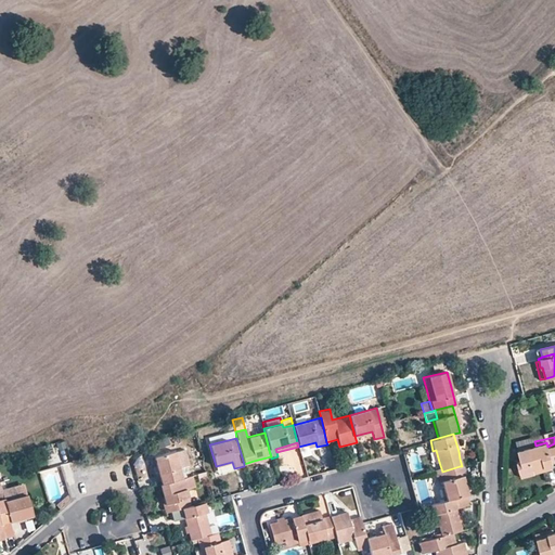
[(554,460),(554,443),(547,447),(546,442),(536,446),(526,448),(531,469),(543,466),(544,467),(549,466),(553,465),(552,462),(554,460)]
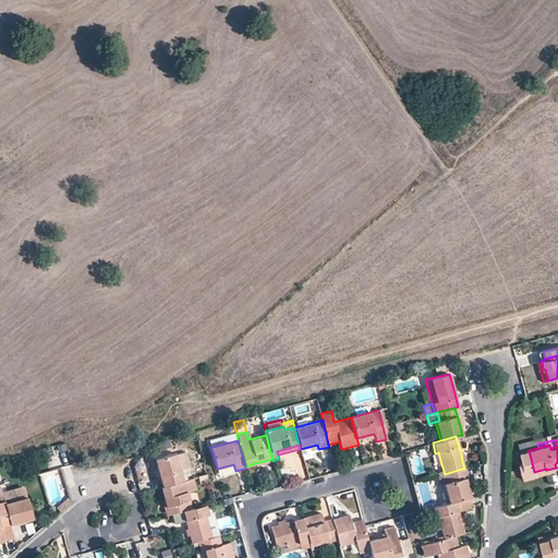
[(181,471),(178,456),(177,453),(156,460),(158,468),(162,487),(181,482),(178,473),(182,472),(181,471)]
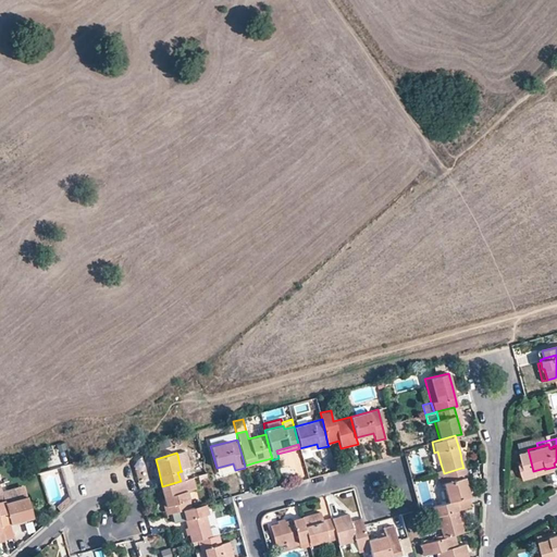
[(183,453),(177,455),(181,470),(187,469),(183,453)]
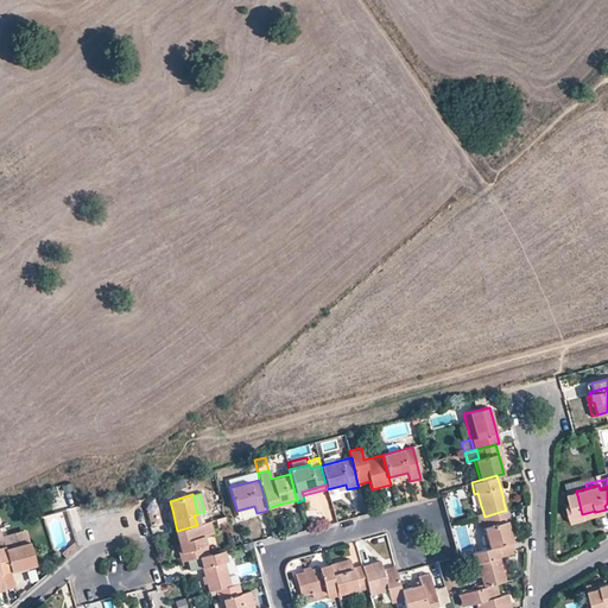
[(238,518),(257,513),(254,506),(236,511),(238,518)]
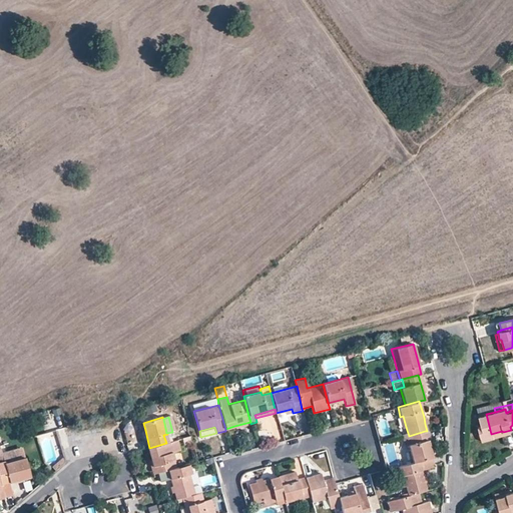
[(149,448),(145,430),(141,432),(145,449),(148,449),(150,448),(149,448)]
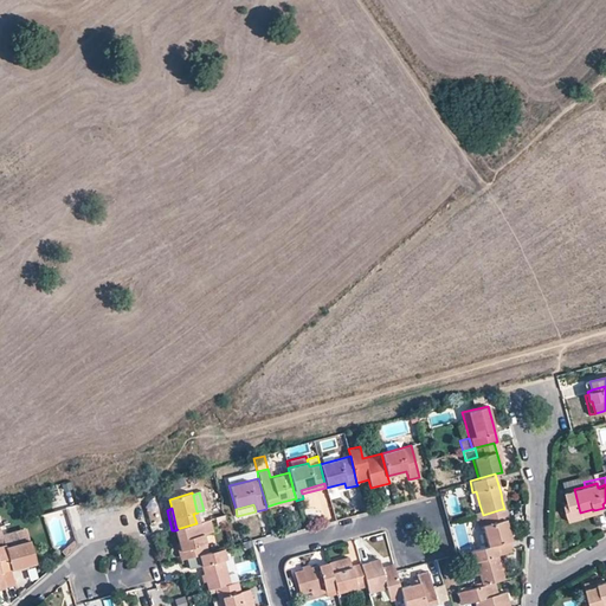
[(508,529),(502,509),(483,515),(485,524),(481,524),(487,546),(509,540),(510,540),(508,529)]
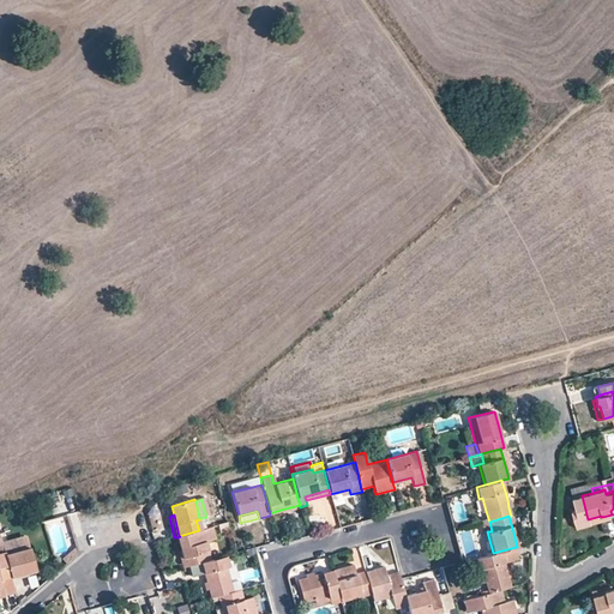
[(214,527),(199,530),(179,536),(180,536),(178,537),(181,548),(186,567),(190,566),(212,560),(208,541),(217,539),(214,527)]
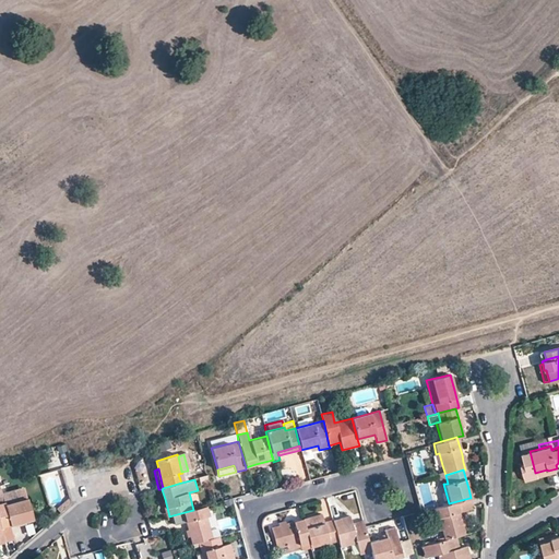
[(32,520),(26,498),(16,500),(3,504),(3,502),(0,502),(0,527),(3,540),(13,538),(10,525),(19,523),(25,521),(32,520)]
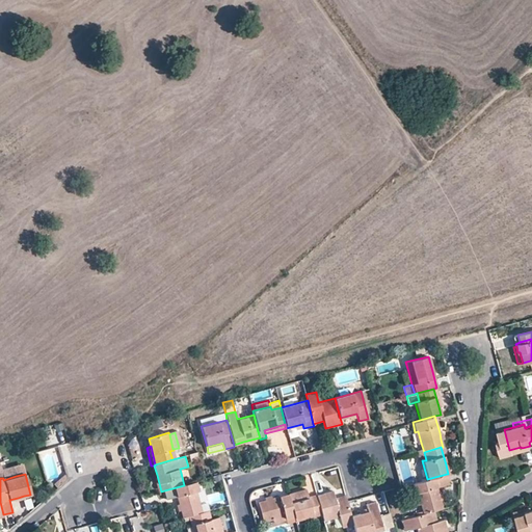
[(427,479),(411,484),(414,493),(417,491),(420,504),(422,513),(433,510),(443,508),(441,501),(439,494),(437,490),(451,487),(447,474),(427,479)]
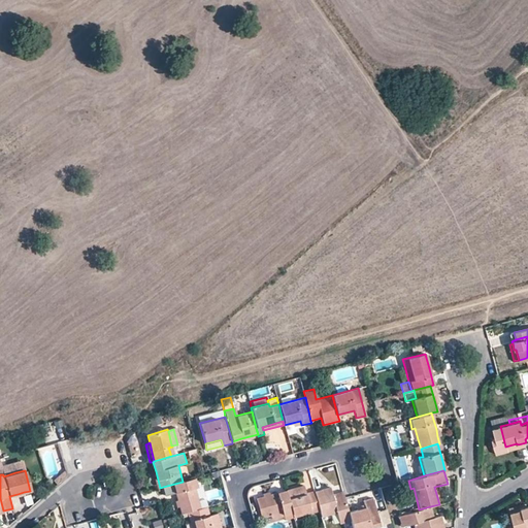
[(67,476),(65,471),(53,482),(56,486),(67,476)]
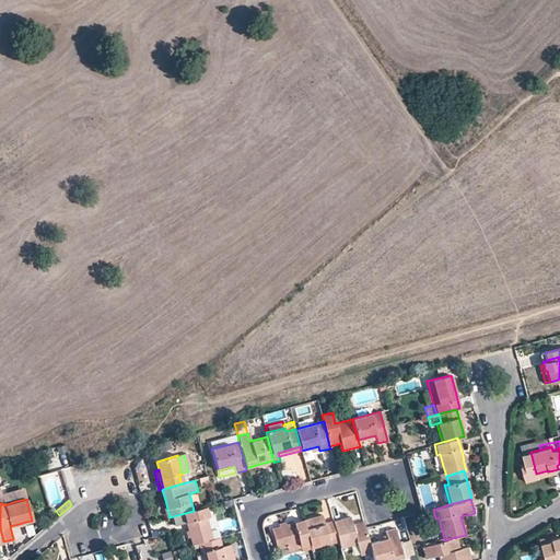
[(210,516),(208,508),(194,511),(173,516),(175,526),(187,523),(189,531),(191,539),(193,545),(199,544),(213,540),(211,531),(207,516),(210,516)]
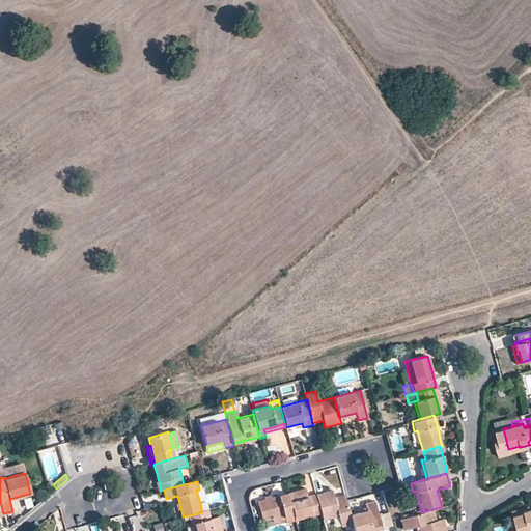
[(320,513),(315,494),(307,496),(305,488),(286,493),(292,515),(294,518),(311,512),(312,516),(320,513)]
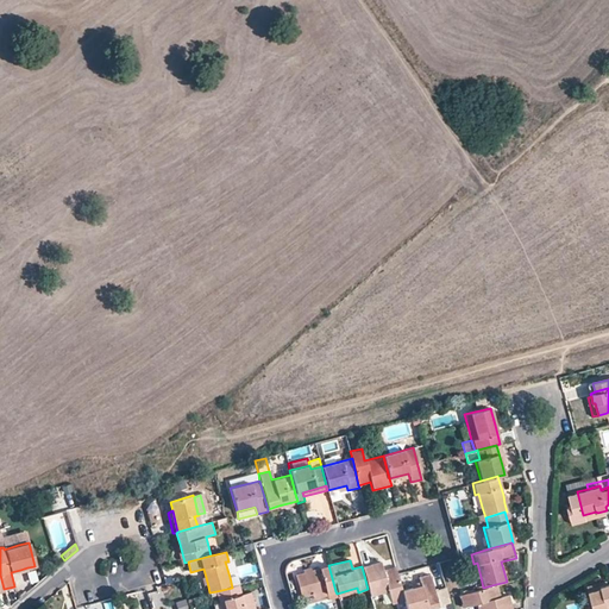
[(397,575),(395,566),(382,570),(380,562),(362,566),(368,589),(370,596),(388,591),(391,604),(403,601),(401,591),(397,575)]
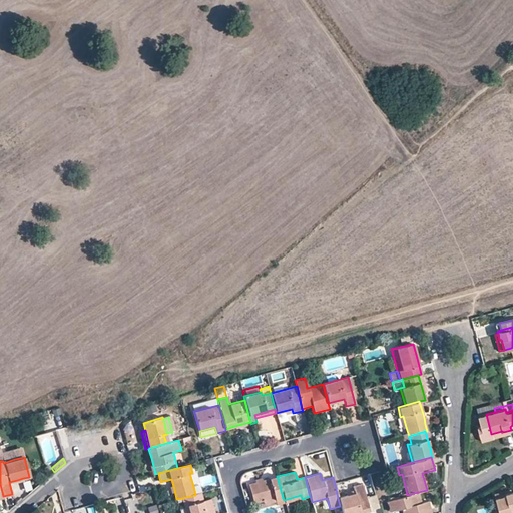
[(283,498),(277,476),(263,480),(255,482),(248,484),(253,504),(262,501),(274,498),(275,499),(275,500),(283,498)]
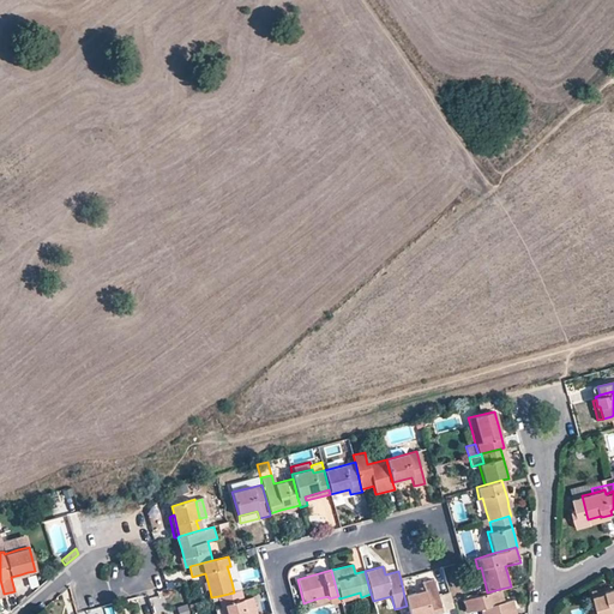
[(425,590),(414,594),(404,596),(407,606),(409,613),(429,613),(441,612),(453,608),(451,602),(449,591),(438,595),(433,579),(422,582),(423,587),(425,590)]
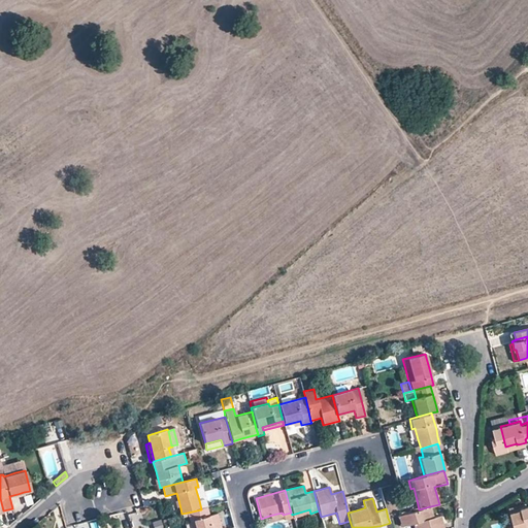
[(520,508),(526,506),(525,503),(507,507),(509,513),(520,510),(520,508)]
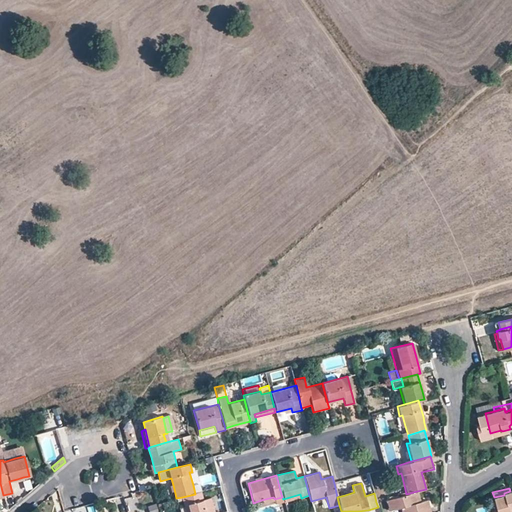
[(417,491),(406,494),(385,500),(388,511),(400,508),(400,511),(430,511),(427,500),(420,502),(417,491)]
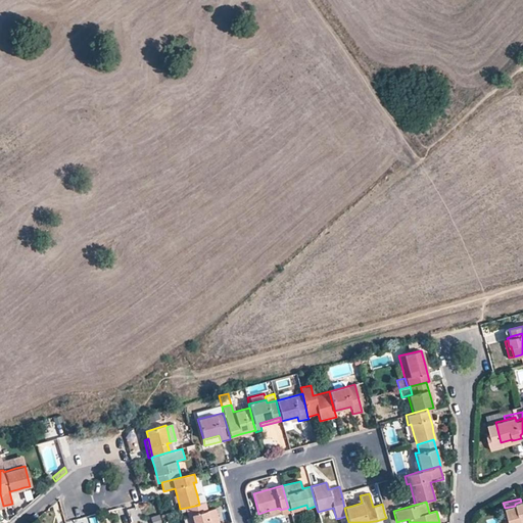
[(207,511),(205,503),(199,505),(186,508),(188,516),(191,515),(192,522),(220,522),(216,509),(207,511)]
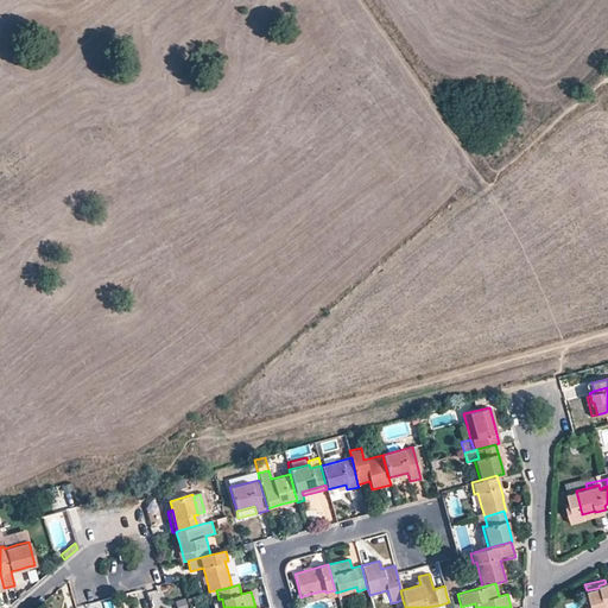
[(603,607),(599,588),(587,590),(590,607),(603,607)]
